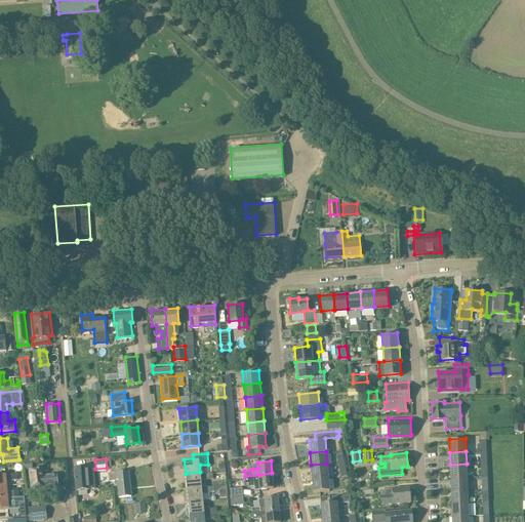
[(327,464),(311,465),(312,478),(328,476),(327,464)]
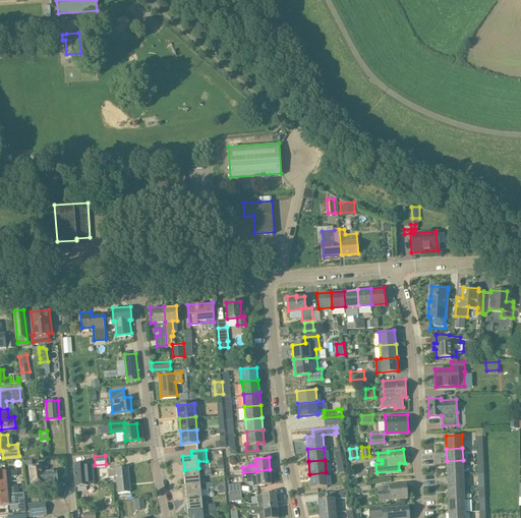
[(463,460),(447,461),(447,473),(463,473),(463,460)]
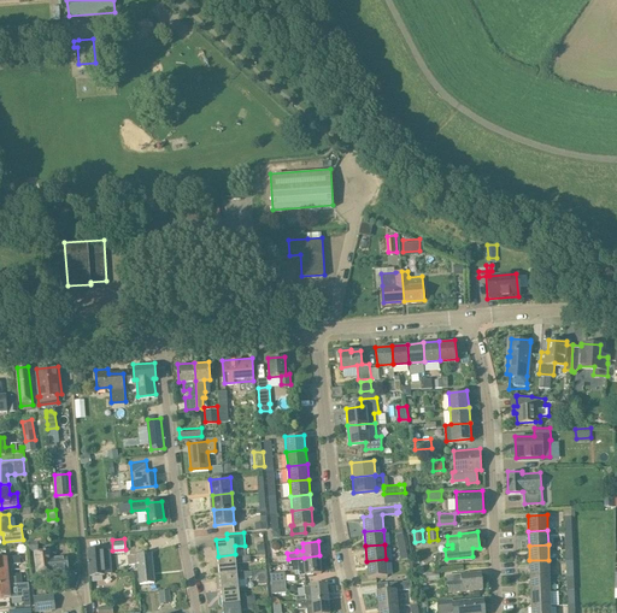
[(112,571),(111,548),(103,548),(103,547),(88,548),(90,575),(105,573),(104,572),(112,571)]
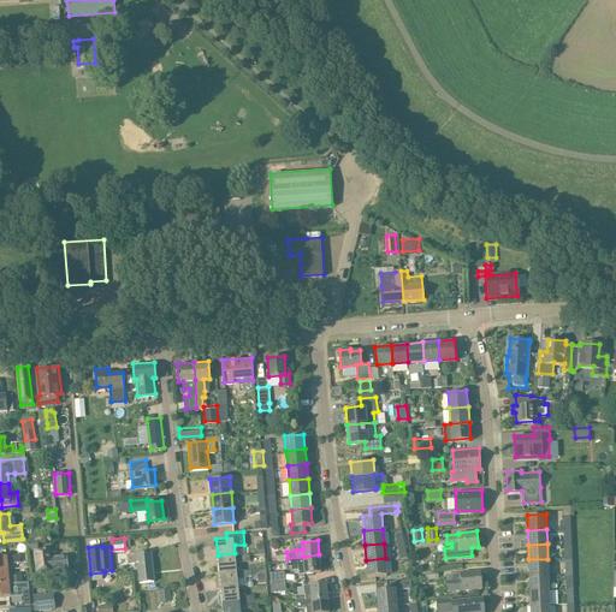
[(69,566),(67,553),(51,556),(49,548),(35,551),(37,570),(69,566)]
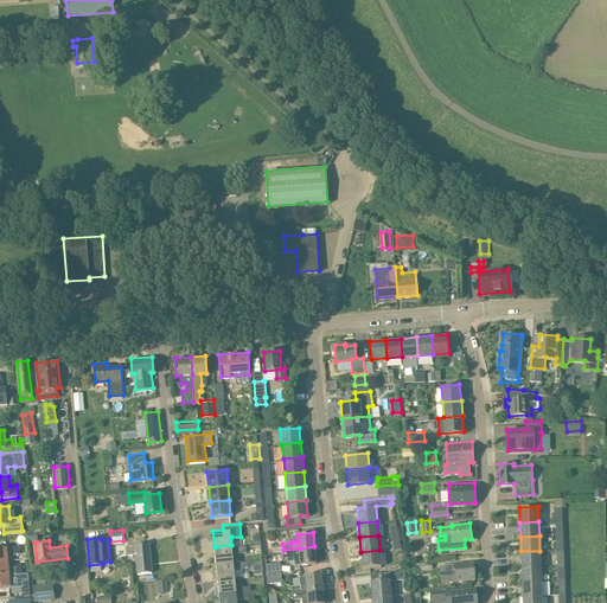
[(127,553),(135,552),(136,562),(138,572),(152,571),(149,541),(126,544),(127,552),(127,553)]
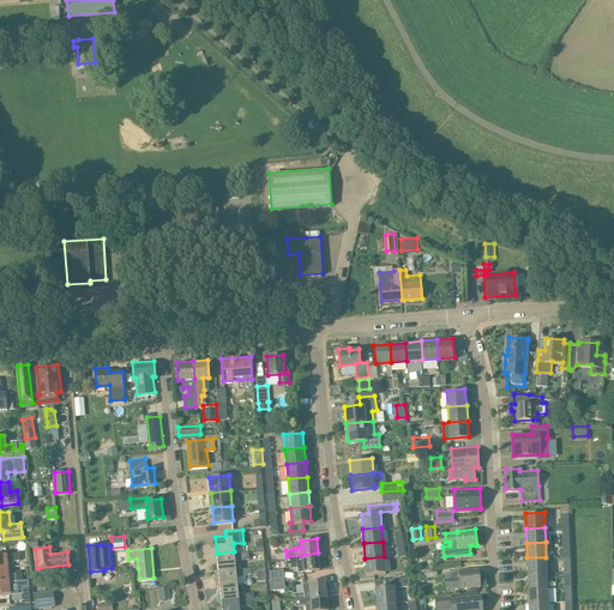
[(6,553),(0,553),(0,566),(7,566),(7,560),(20,559),(19,550),(6,551),(6,553)]
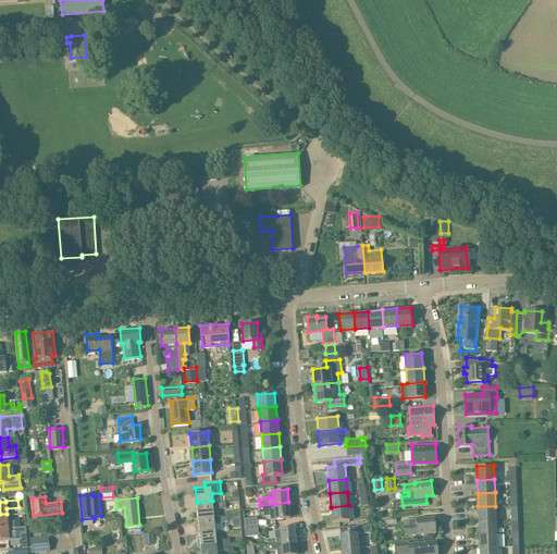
[(212,501),(197,503),(198,517),(214,515),(213,507),(226,506),(225,500),(212,501)]
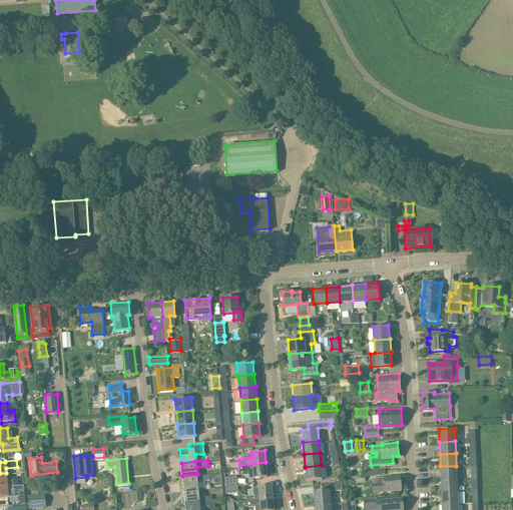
[(268,475),(266,462),(252,464),(239,465),(239,470),(242,470),(243,473),(248,472),(248,477),(268,475)]
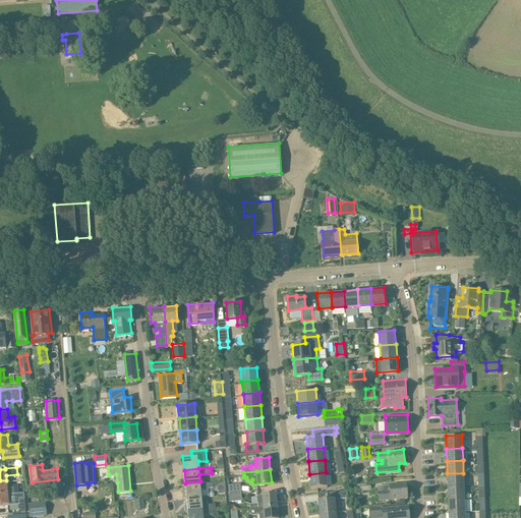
[(326,472),(309,474),(311,486),(327,485),(326,472)]
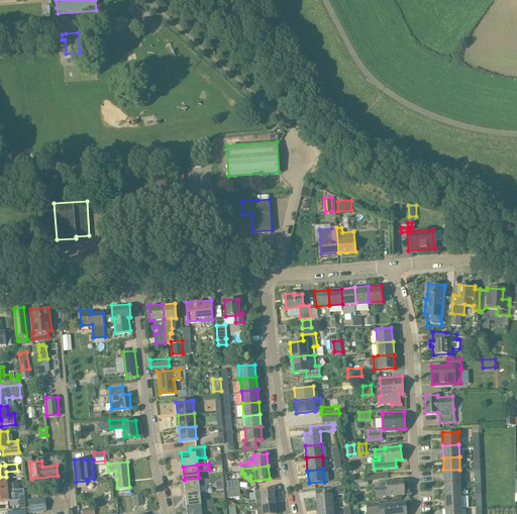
[(459,470),(443,470),(444,482),(460,482),(459,470)]
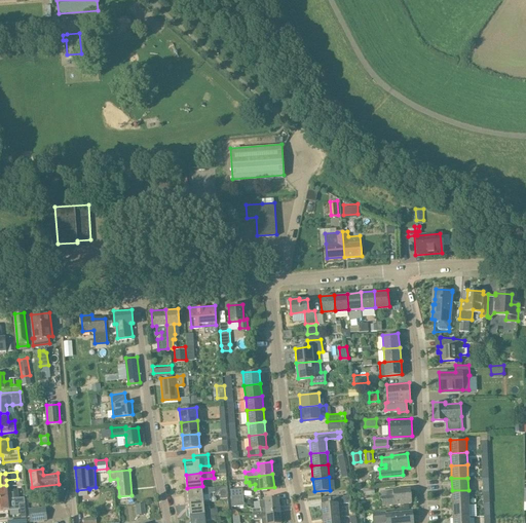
[(6,485),(0,485),(0,497),(7,497),(15,496),(19,496),(19,487),(13,487),(13,490),(7,491),(6,485)]
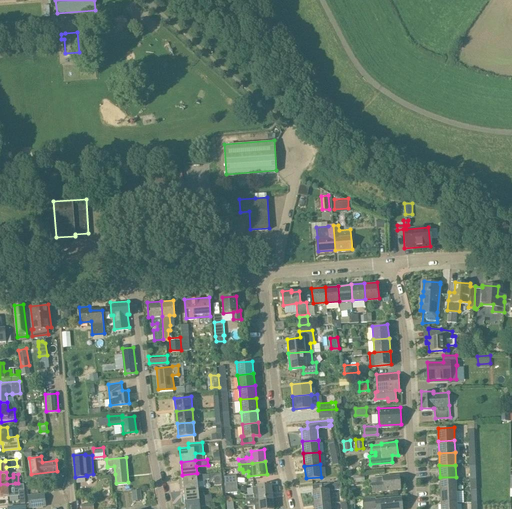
[(197,473),(182,475),(183,488),(198,486),(197,478),(209,477),(209,472),(197,473)]
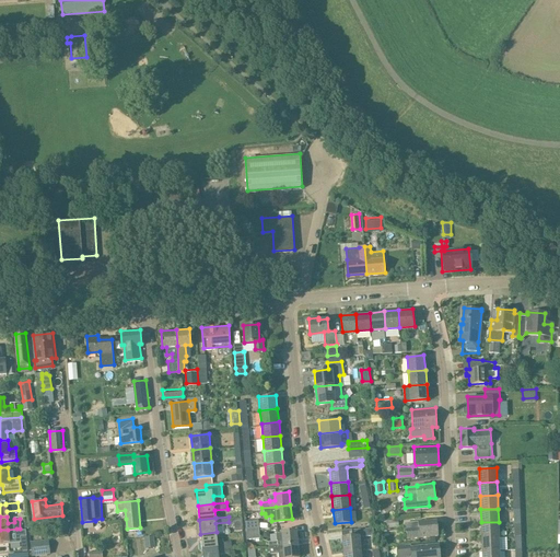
[(398,517),(387,518),(387,525),(399,524),(398,517)]
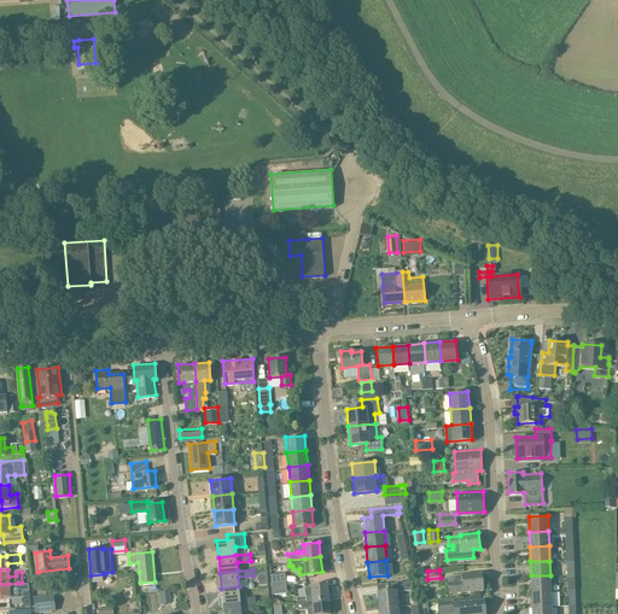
[(285,572),(272,573),(272,583),(286,582),(285,572)]
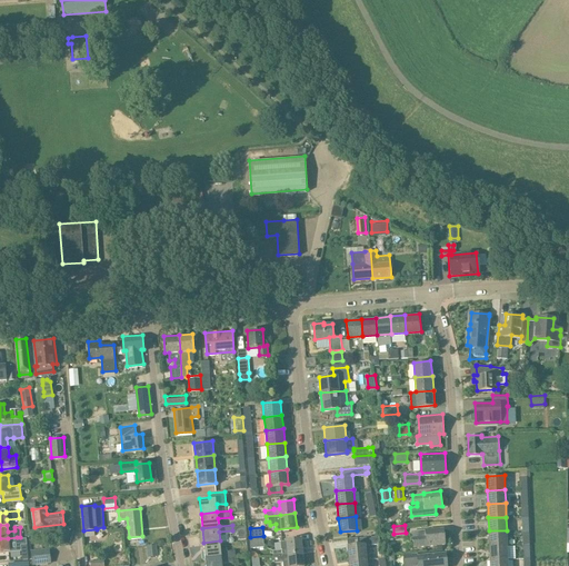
[(427,545),(427,544),(445,543),(443,527),(426,528),(427,534),(412,535),(413,545),(427,545)]
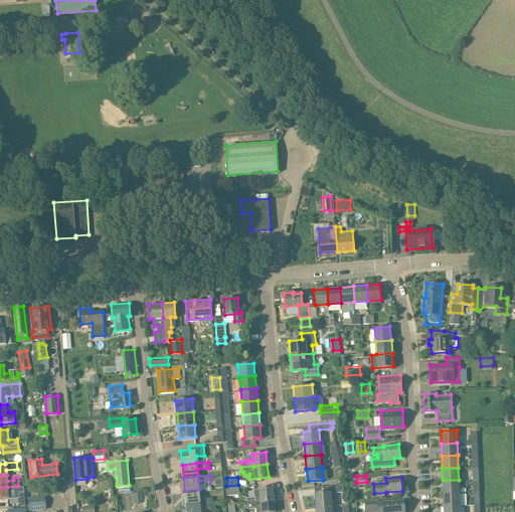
[(459,480),(443,480),(443,493),(459,492),(459,485),(463,485),(463,480),(459,480)]
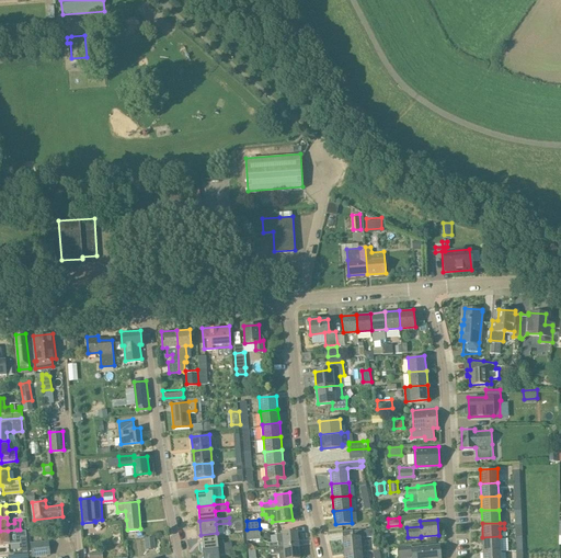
[(374,527),(342,530),(343,536),(343,545),(344,550),(362,549),(361,543),(361,536),(375,535),(374,527)]
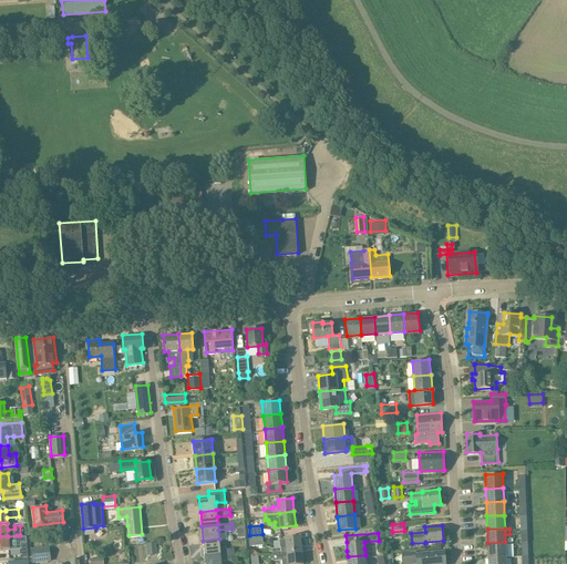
[(27,534),(24,534),(0,536),(0,547),(9,547),(21,546),(21,541),(27,540),(27,534)]
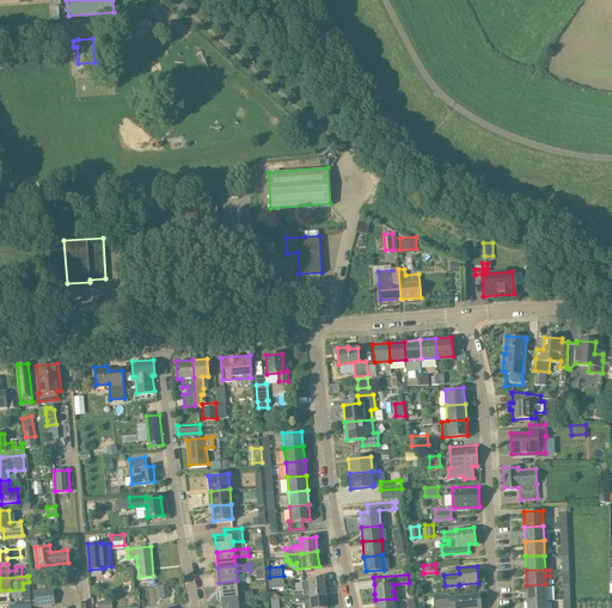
[(283,576),(269,577),(270,587),(283,585),(283,576)]
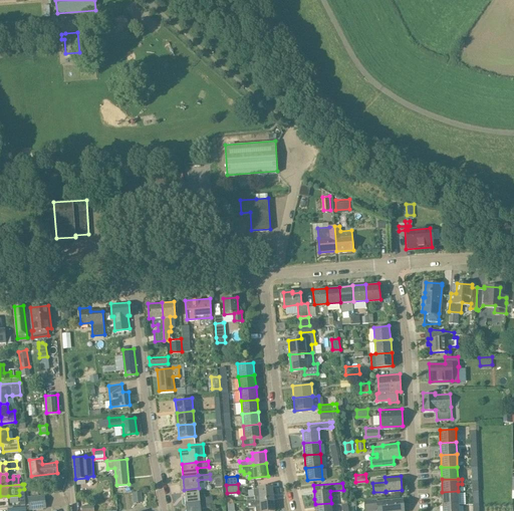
[(247,500),(260,499),(273,497),(272,485),(259,487),(253,487),(254,494),(246,495),(247,500)]
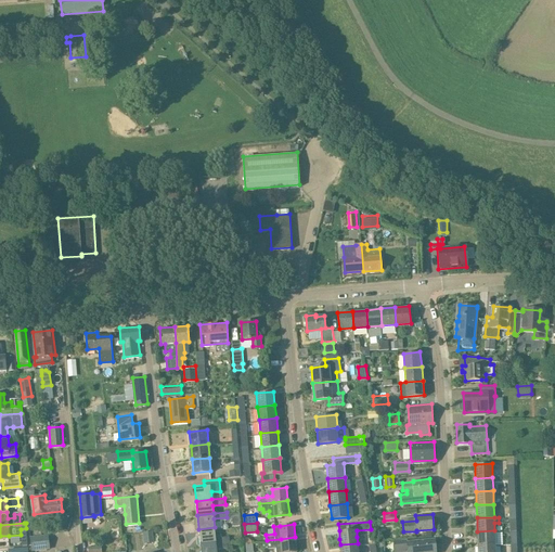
[(215,527),(198,529),(201,543),(216,541),(229,540),(230,540),(229,535),(221,536),(221,533),(216,534),(215,527)]
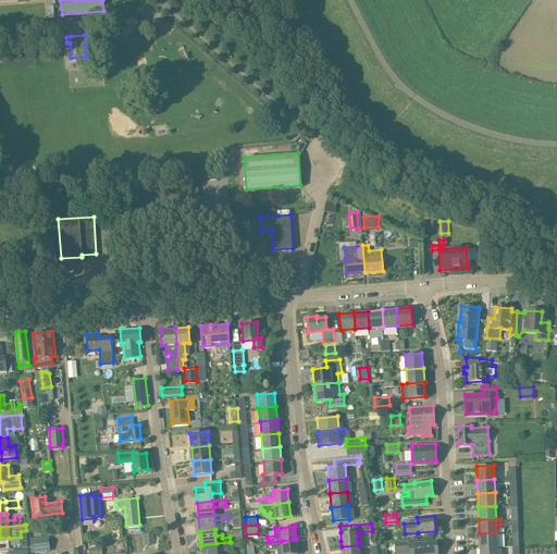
[(152,531),(145,532),(146,543),(153,542),(152,531)]
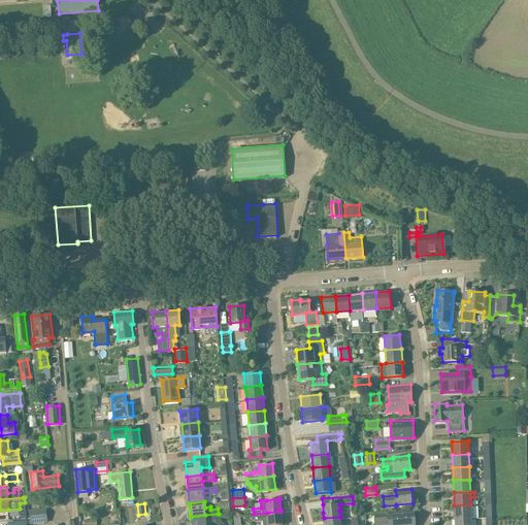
[(470,504),(454,505),(455,518),(471,517),(470,504)]
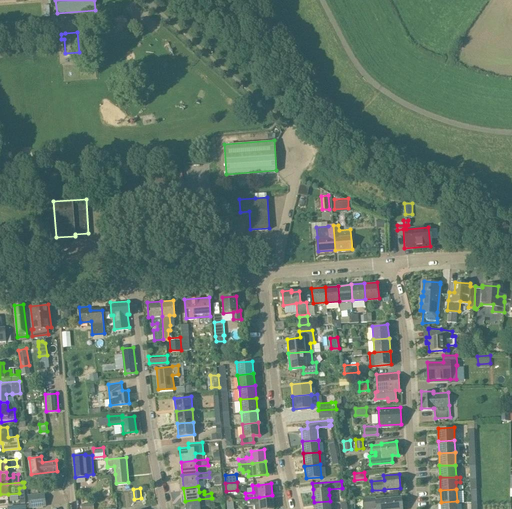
[(44,492),(29,494),(30,505),(45,504),(44,492)]
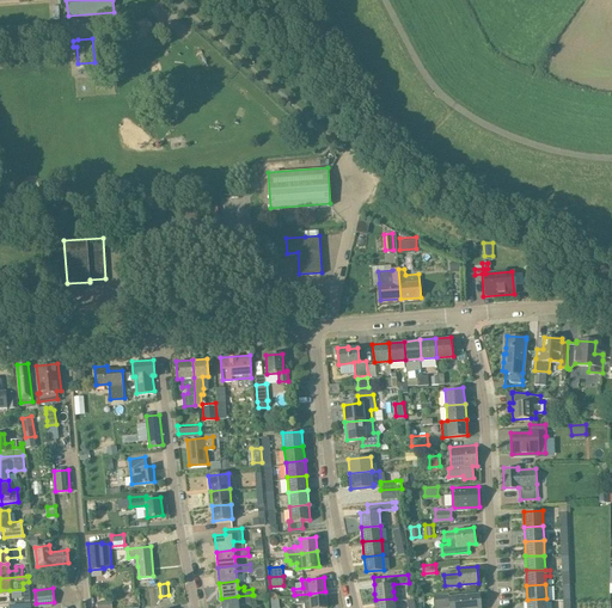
[(312,607),(328,607),(325,591),(310,594),(294,595),(295,602),(304,601),(304,607),(312,607)]
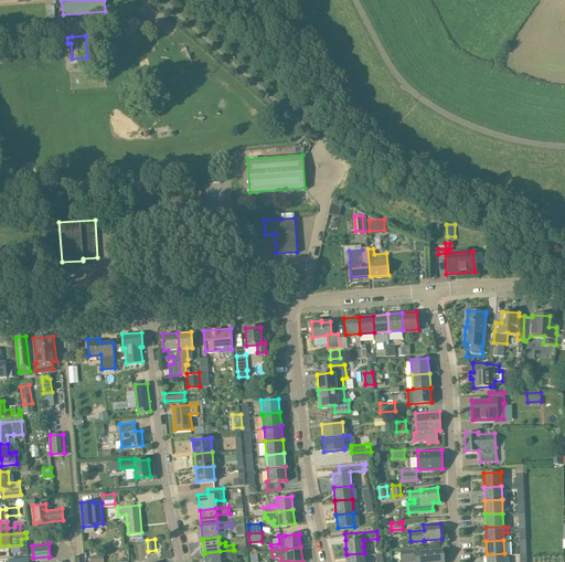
[(444,561),(443,548),(415,550),(415,548),(401,548),(402,561),(415,560),(415,561),(444,561)]
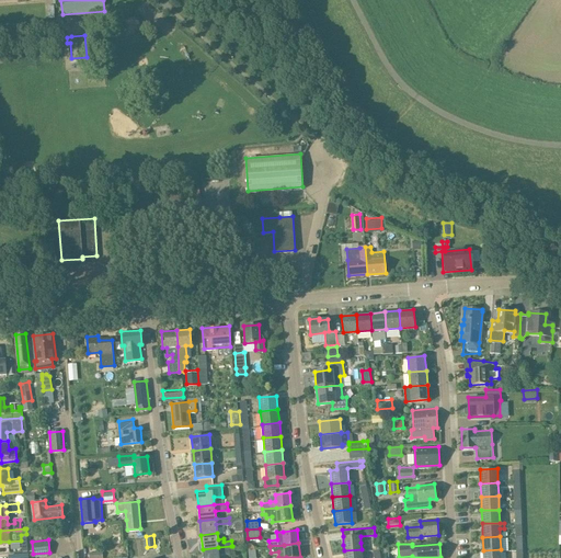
[(218,547),(203,549),(203,557),(219,557),(219,553),(232,551),(231,546),(218,547)]
